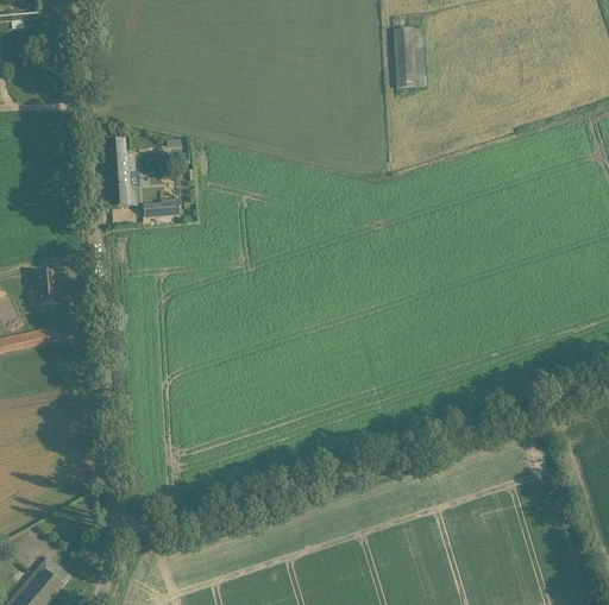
[(0,20),(38,17),(38,7),(33,7),(8,10),(0,10),(0,20)]
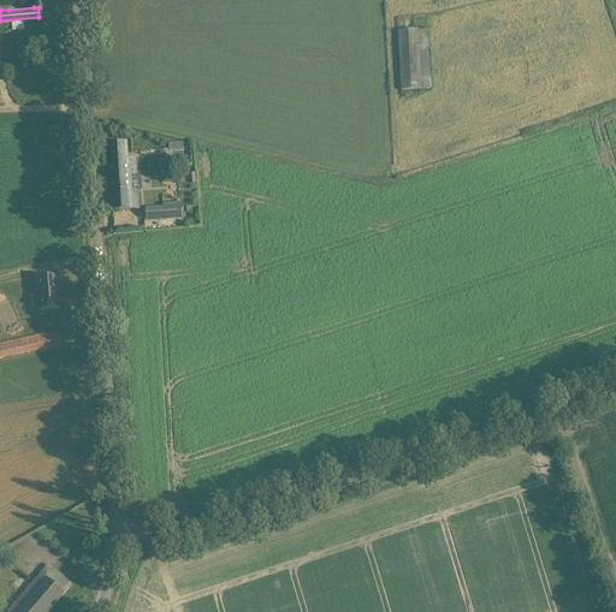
[(427,27),(397,28),(401,88),(431,87),(427,27)]
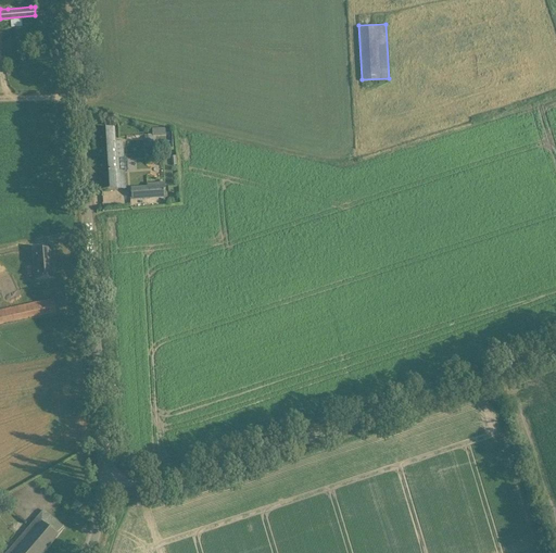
[(124,187),(126,187),(125,165),(126,165),(125,159),(124,159),(123,139),(121,140),(114,140),(113,126),(109,126),(98,127),(101,188),(124,187)]
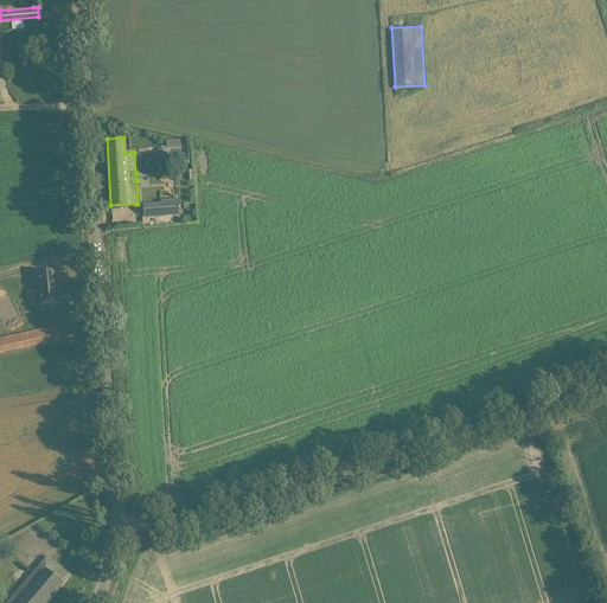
[(160,201),(161,215),(181,212),(180,200),(160,201)]
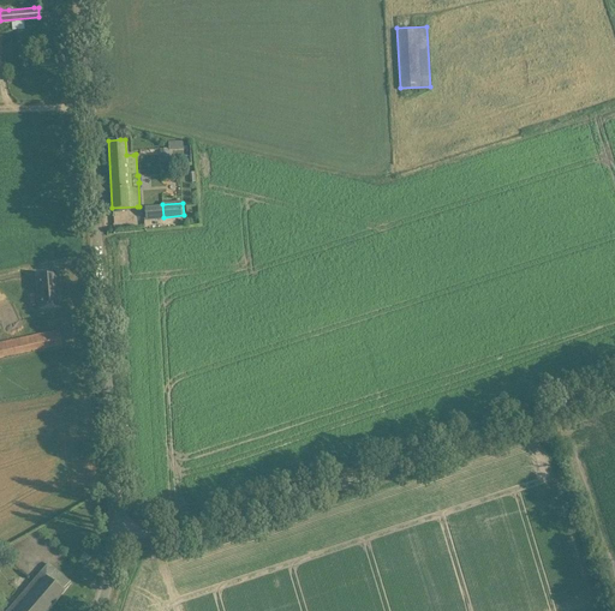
[(59,273),(40,274),(40,285),(37,286),(39,306),(59,305),(58,289),(60,288),(59,273)]
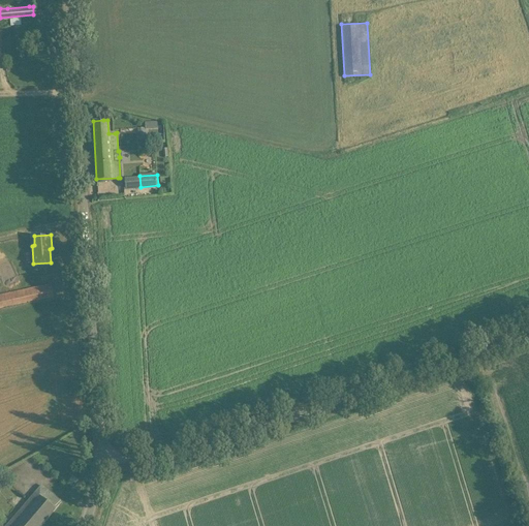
[(0,306),(54,295),(51,282),(0,291),(0,306)]
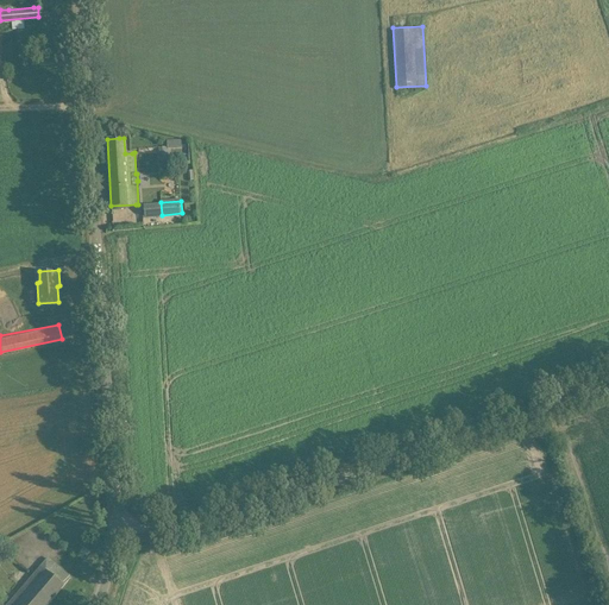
[(44,604),(70,575),(48,555),(5,604),(2,604),(1,603),(0,604),(44,604)]
